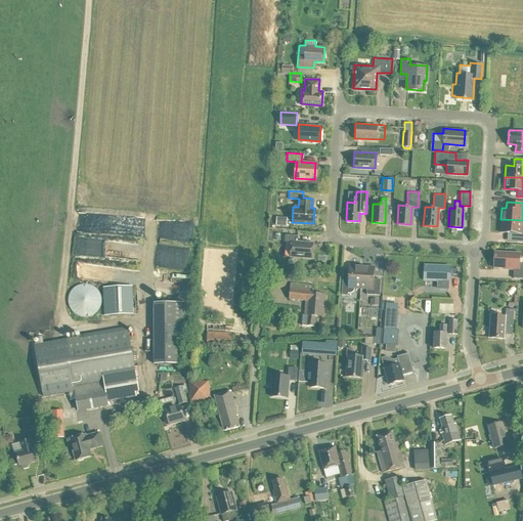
[(286,224),(287,216),(275,215),(275,223),(286,224)]
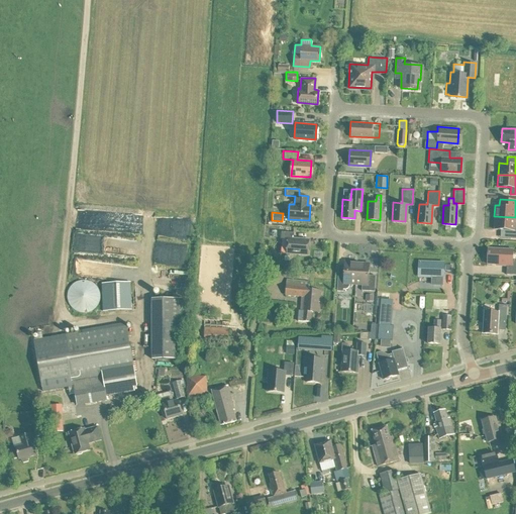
[(509,237),(515,237),(515,217),(494,216),(494,228),(510,229),(509,237)]
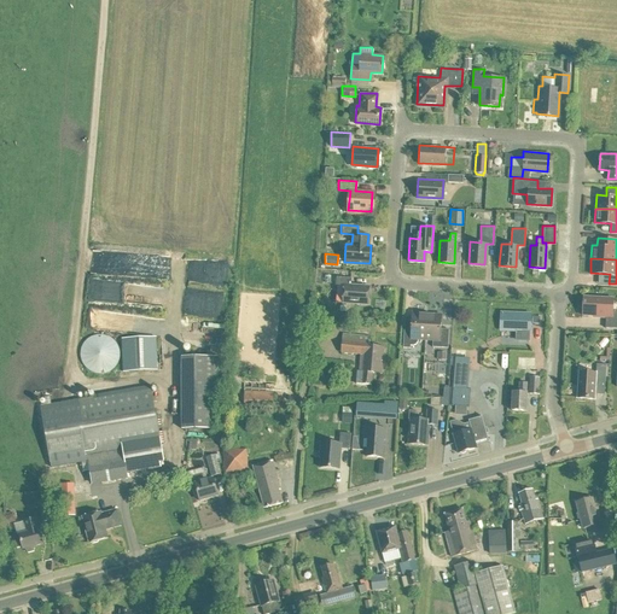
[(350,276),(336,275),(336,284),(343,284),(342,302),(367,303),(368,285),(350,284),(350,276)]
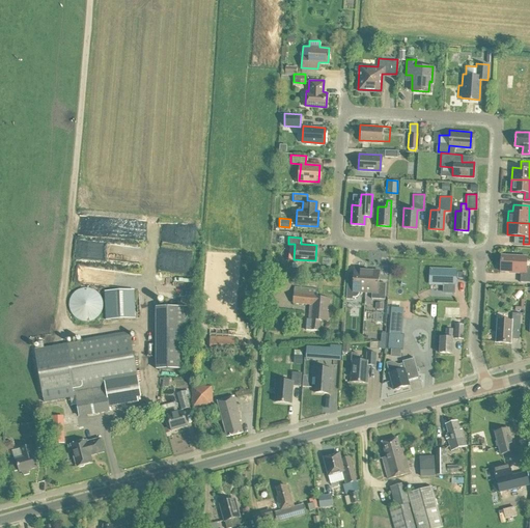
[(526,255),(500,254),(500,270),(513,270),(513,271),(520,272),(519,280),(529,280),(529,267),(525,267),(526,255)]
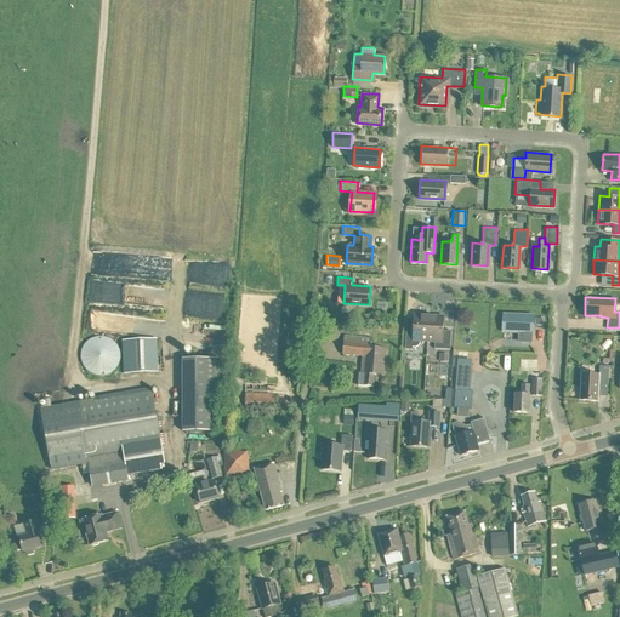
[(470,315),(491,316),(491,304),(470,303),(470,315)]
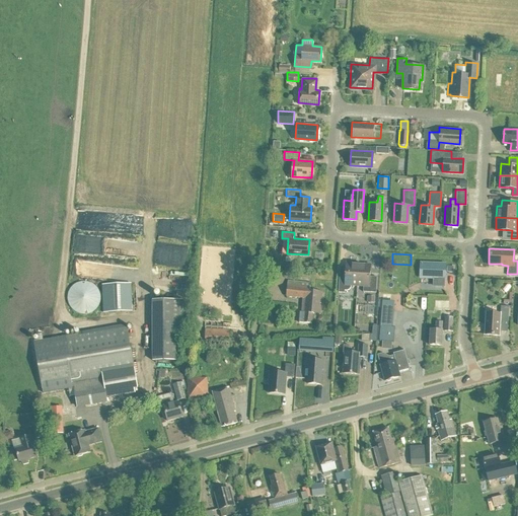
[(420,261),(420,275),(434,276),(434,284),(443,284),(444,262),(420,261)]
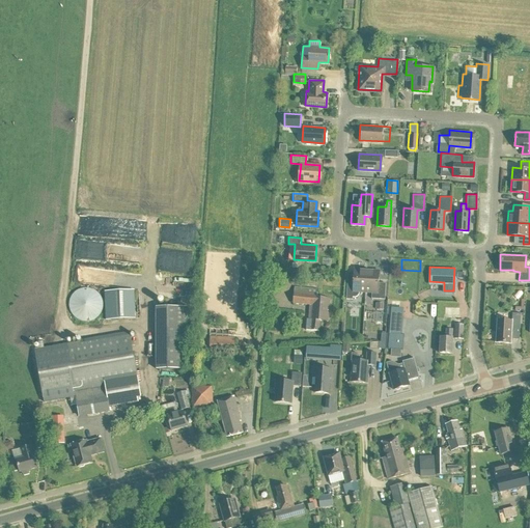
[(353,280),(346,279),(345,298),(352,298),(352,296),(354,296),(356,295),(358,293),(358,290),(364,290),(366,270),(360,269),(360,268),(354,268),(353,280)]
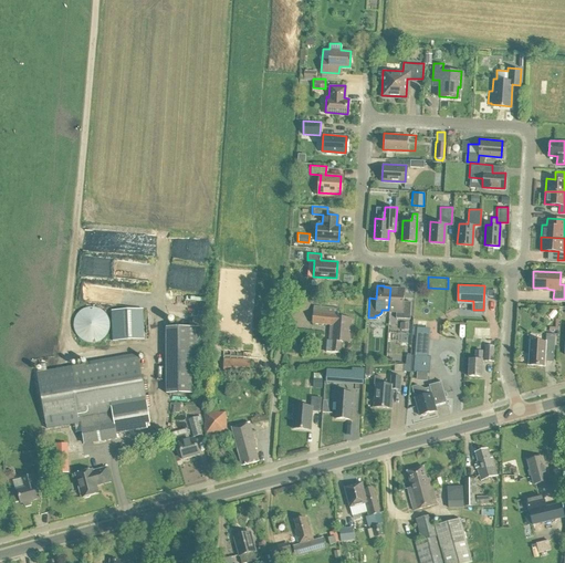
[(390,288),(388,310),(396,310),(395,316),(409,318),(410,300),(403,300),(404,287),(396,287),(396,288),(390,288)]
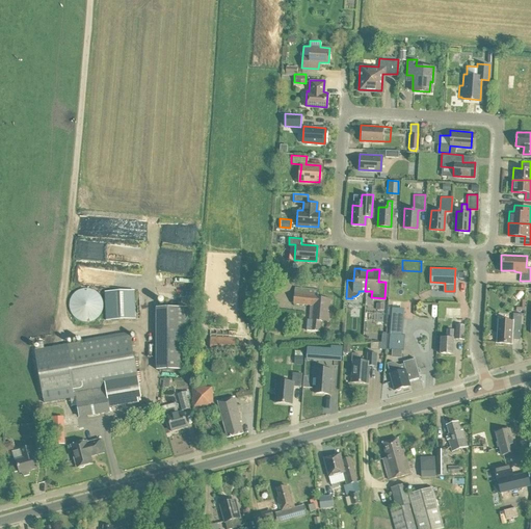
[(320,319),(327,320),(329,297),(316,296),(317,288),(294,286),(292,301),(310,303),(309,318),(307,318),(306,328),(319,329),(320,319)]
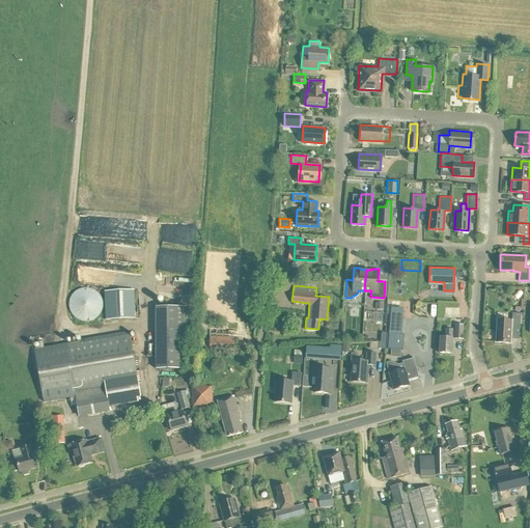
[(75,289),(72,293),(70,298),(68,303),(70,308),(72,312),(75,316),(80,318),(85,320),(90,318),(94,316),(99,312),(101,308),(102,303),(101,298),(99,293),(94,289),(90,287),(85,286),(80,287),(75,289)]
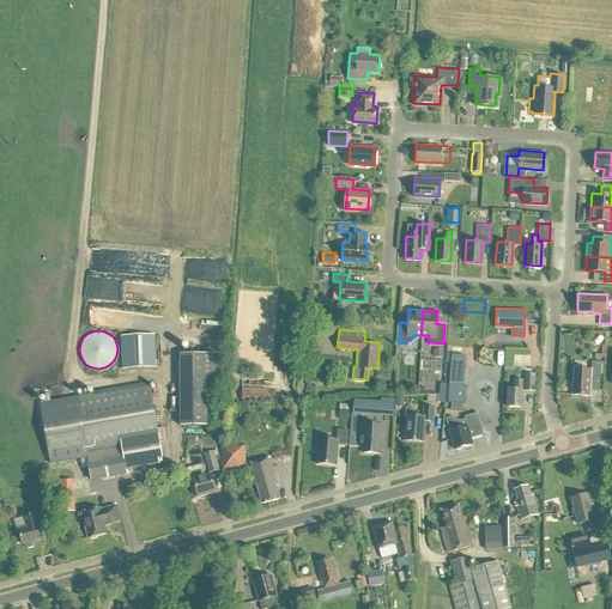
[(597,330),(591,339),(598,343),(604,336),(597,330)]
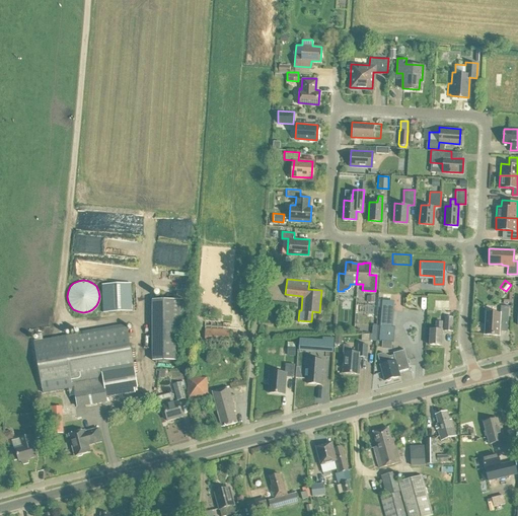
[(131,282),(101,283),(103,310),(132,308),(131,282)]
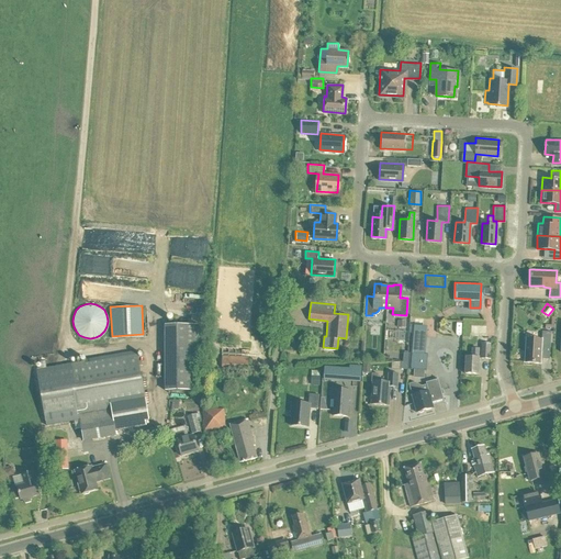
[(412,324),(430,325),(430,315),(413,314),(412,324)]
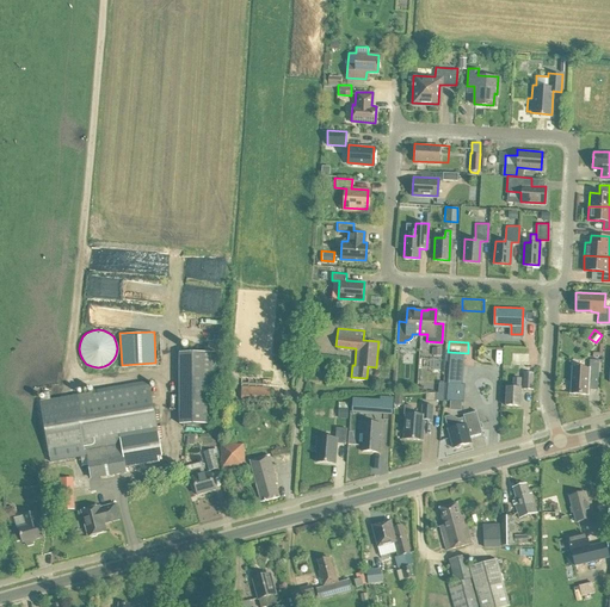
[(469,342),(468,352),(484,354),(485,345),(469,342)]
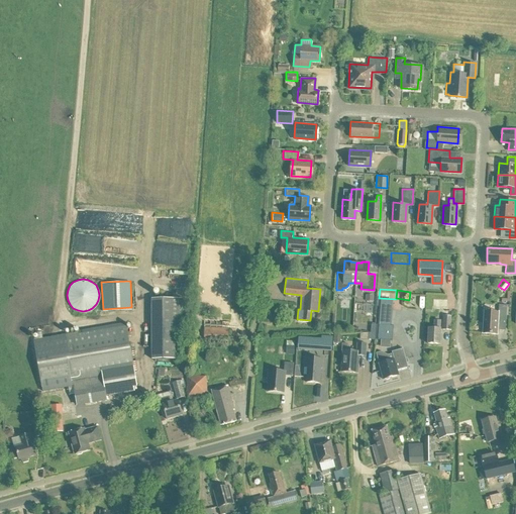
[(433,293),(433,302),(448,303),(448,294),(433,293)]
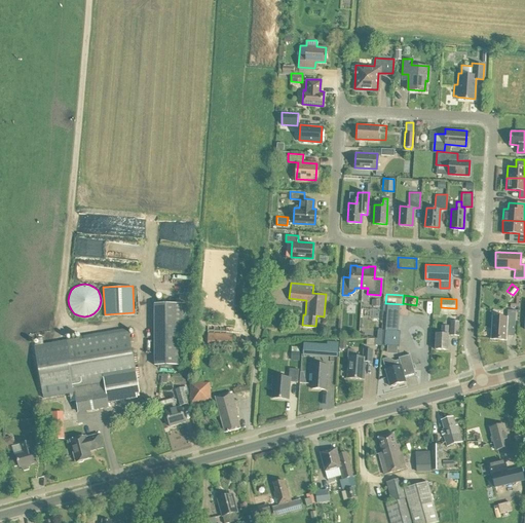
[(178,364),(177,324),(186,324),(185,302),(153,303),(153,324),(156,324),(157,364),(178,364)]
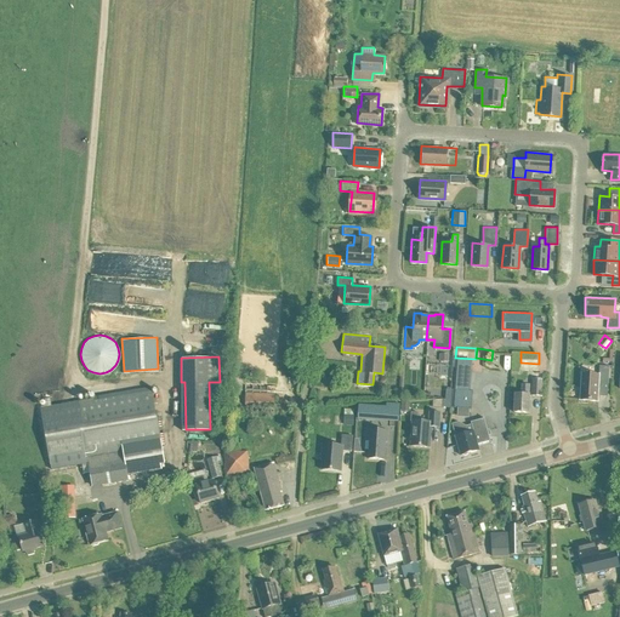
[(597,381),(608,381),(608,365),(598,364),(598,372),(581,372),(579,399),(596,400),(597,381)]
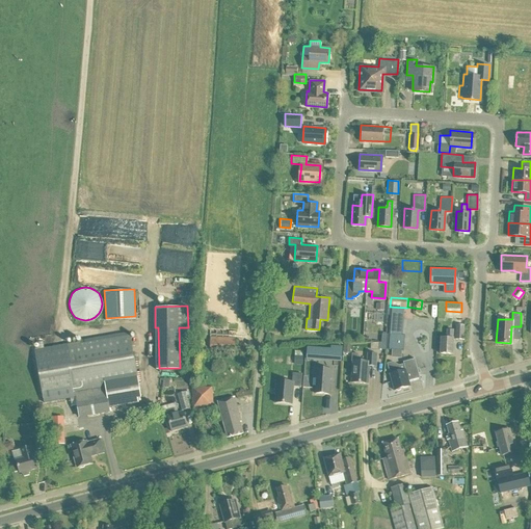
[(402,333),(403,316),(390,315),(387,347),(391,347),(399,348),(401,348),(403,348),(404,333),(402,333)]
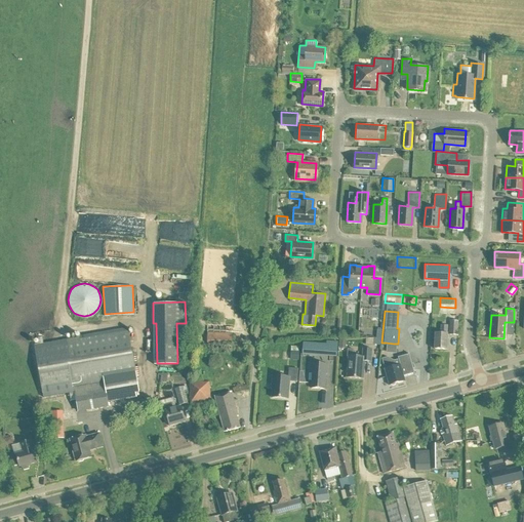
[(448,333),(456,333),(457,319),(449,319),(448,333)]
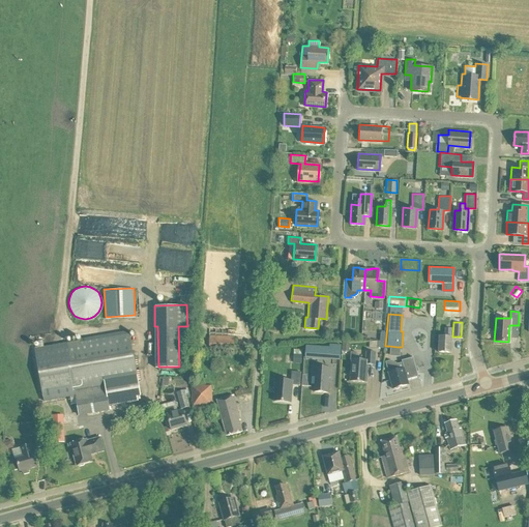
[(438,350),(450,351),(451,335),(450,335),(450,327),(444,327),(444,335),(438,334),(438,350)]
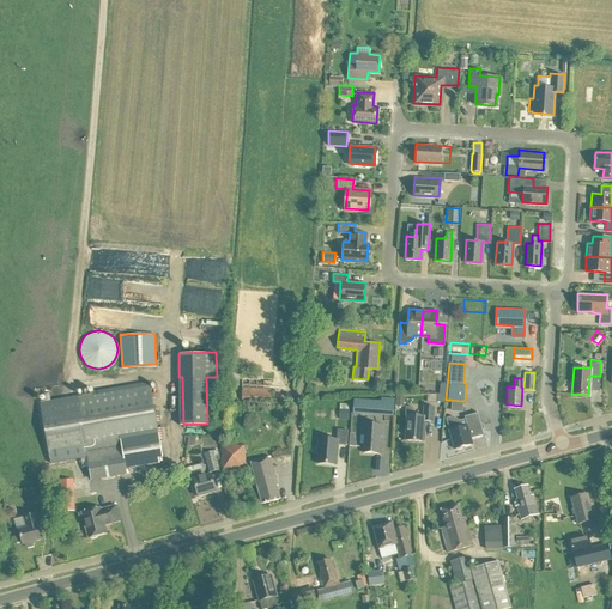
[(443,400),(444,382),(438,382),(437,391),(428,391),(428,400),(443,400)]
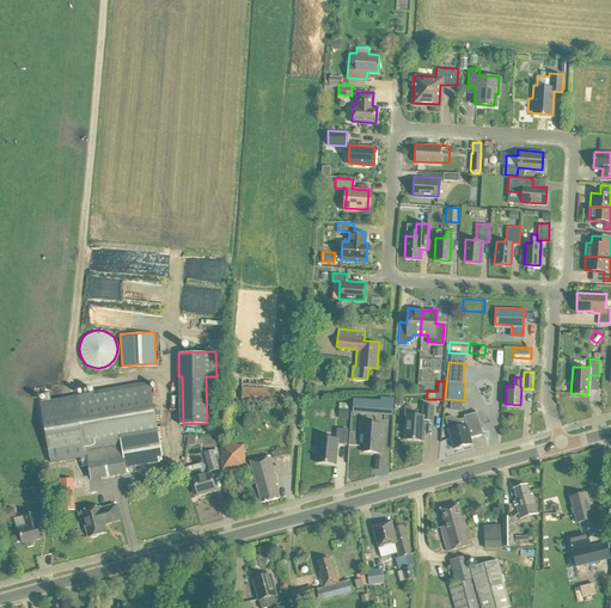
[(148,382),(75,395),(40,401),(50,462),(86,455),(87,464),(90,477),(126,470),(124,465),(163,459),(148,382)]
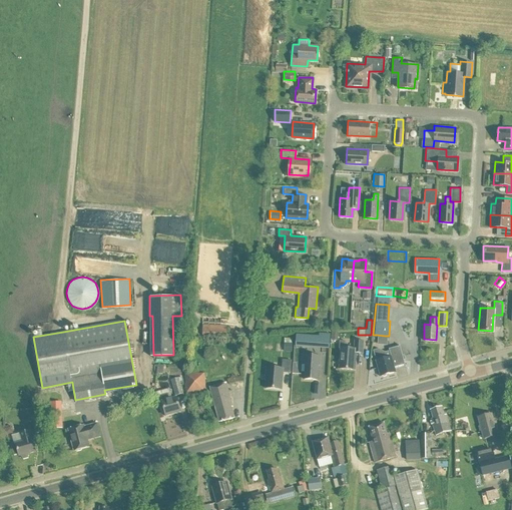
[(201,334),(225,334),(225,324),(202,324),(201,334)]
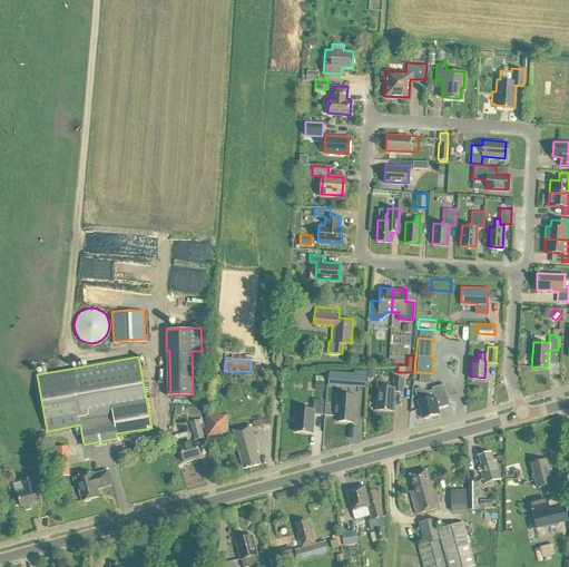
[(351,371),(350,382),(365,383),(366,372),(351,371)]
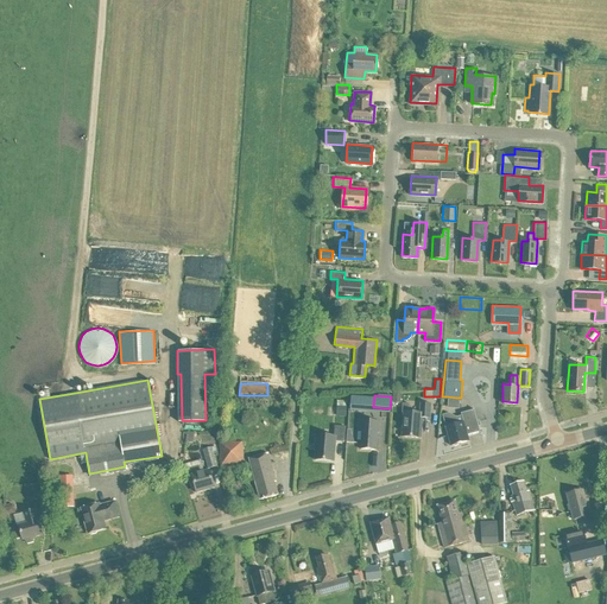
[(421,401),(419,412),(403,411),(402,436),(419,437),(422,415),(429,417),(430,402),(421,401)]
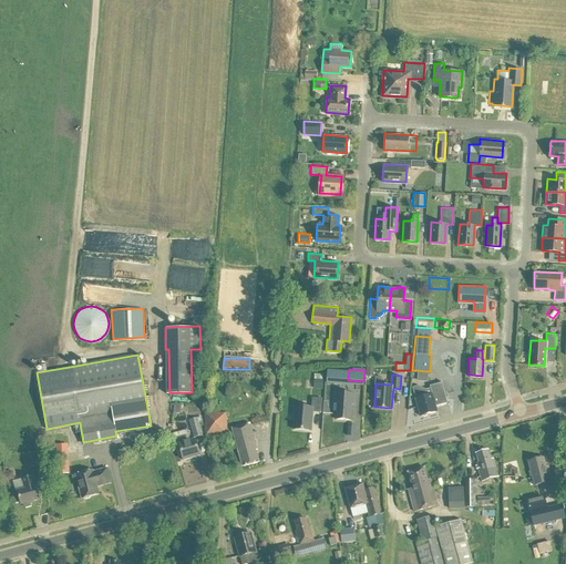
[(321,387),(321,377),(312,377),(312,387),(321,387)]
